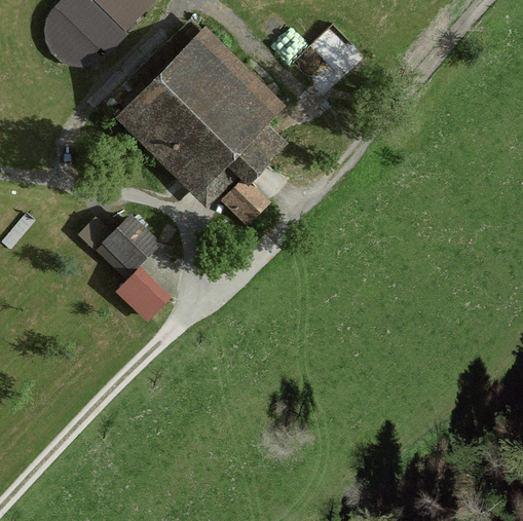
[(95,0),(123,28),(151,0),(95,0)]
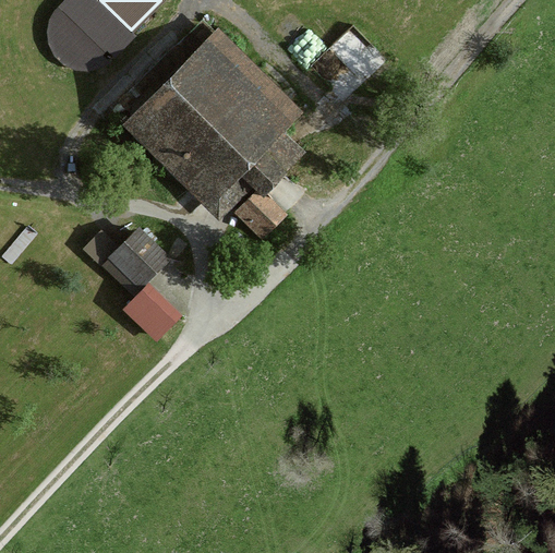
[(284,135),(303,116),(218,29),(122,123),(208,209),(245,173),(266,195),(305,156),(284,135)]
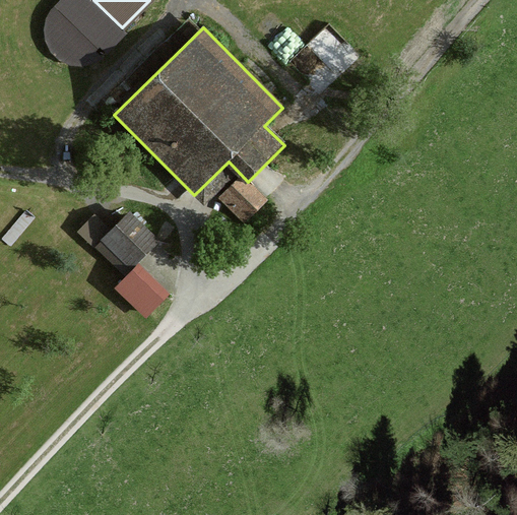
[(239,222),(261,203),(238,178),(216,197),(239,222)]
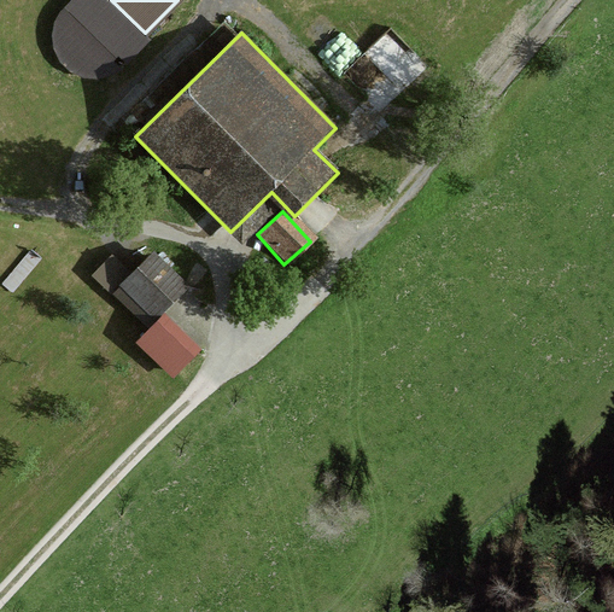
[(88,264),(107,283),(128,262),(110,244),(88,264)]
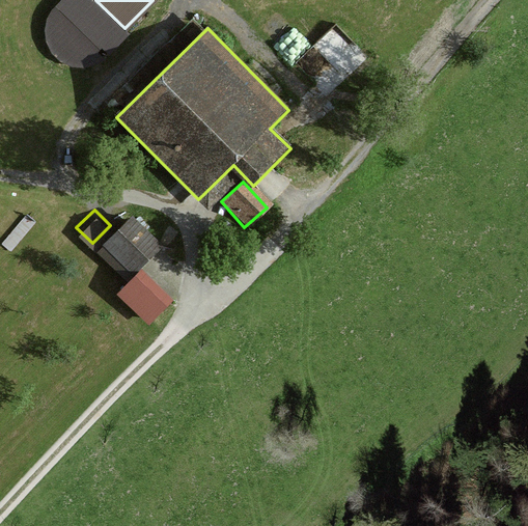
[(127,278),(160,243),(131,216),(98,250),(127,278)]
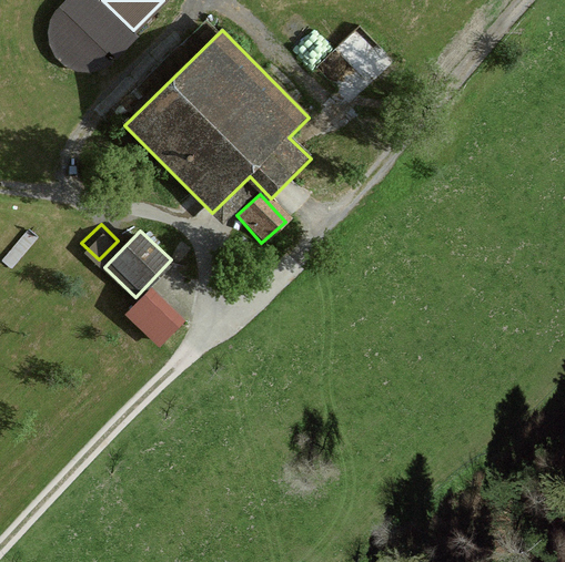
[(149,286),(123,314),(157,346),(182,318),(149,286)]
